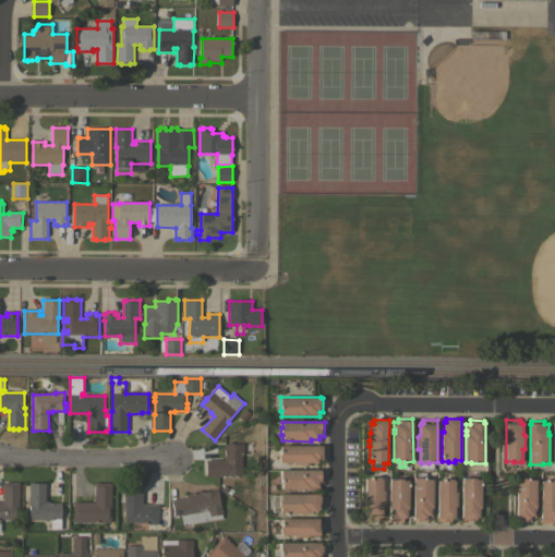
[(242,453),(243,475),(228,475),(228,476),(222,476),(222,477),(206,477),(206,461),(225,460),(225,457),(226,457),(226,445),(255,444),(256,452),(242,453)]
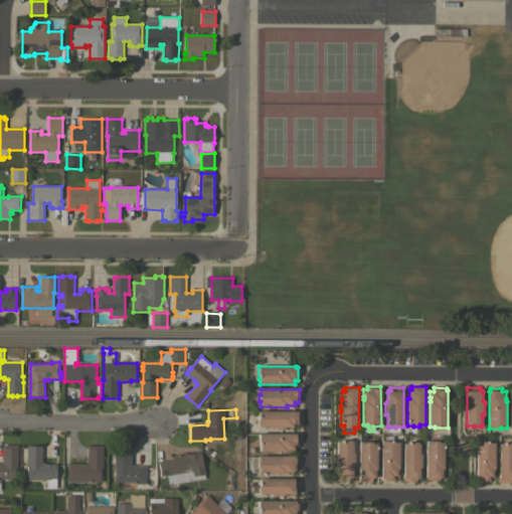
[(298,411),(298,425),(294,425),(294,427),(285,427),(285,429),(283,429),(283,430),(271,430),(271,427),(259,427),(260,426),(258,426),(258,418),(260,418),(260,411),(298,411)]
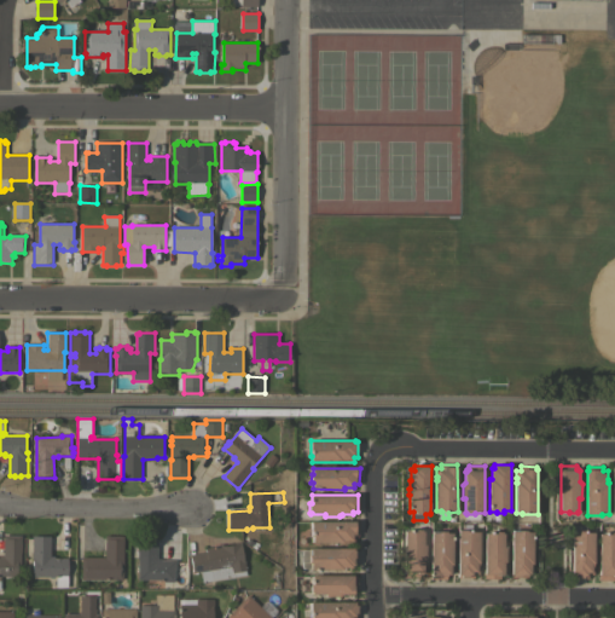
[(360,523),(360,538),(355,538),(355,543),(348,543),(348,542),(337,542),(337,543),(313,543),(313,537),(311,537),(312,521),(360,523)]
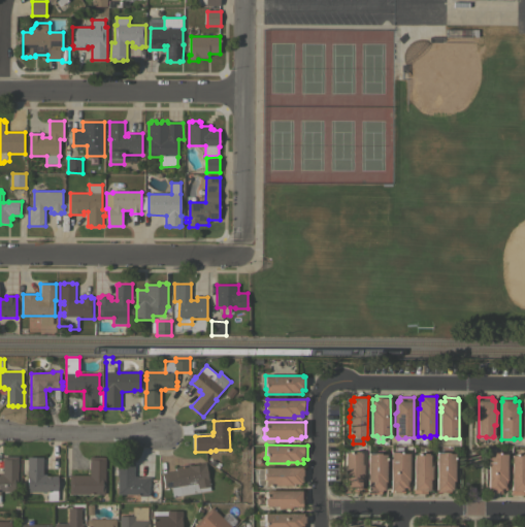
[(409,490),(405,490),(405,493),(392,493),(392,491),(391,491),(392,452),(398,453),(398,448),(404,448),(404,452),(404,454),(411,454),(409,490)]
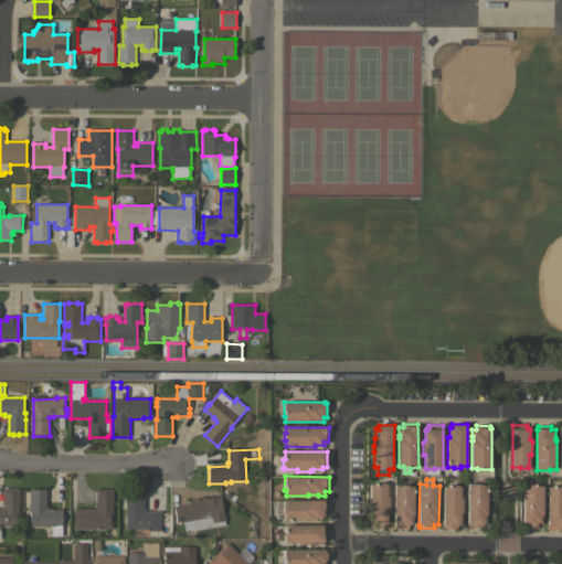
[(543,514),(542,514),(542,518),(543,518),(543,525),(539,525),(539,529),(526,529),(526,525),(523,525),(523,485),(525,485),(525,479),(537,479),(537,486),(544,486),(543,514)]
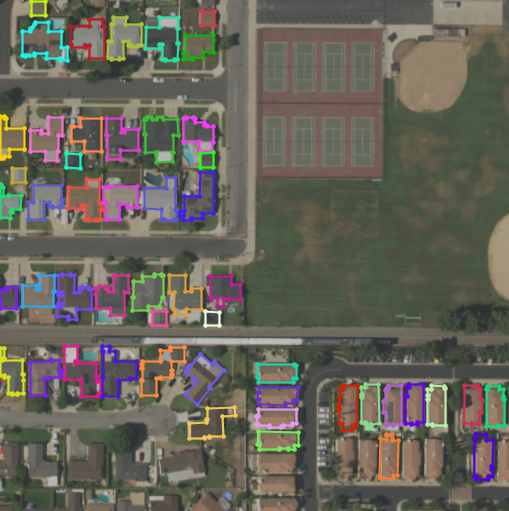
[(345,439),(345,438),(350,438),(350,440),(351,440),(351,451),(353,451),(353,462),(351,464),(351,474),(350,474),(350,475),(349,475),(349,478),(335,478),(335,439),(345,439)]
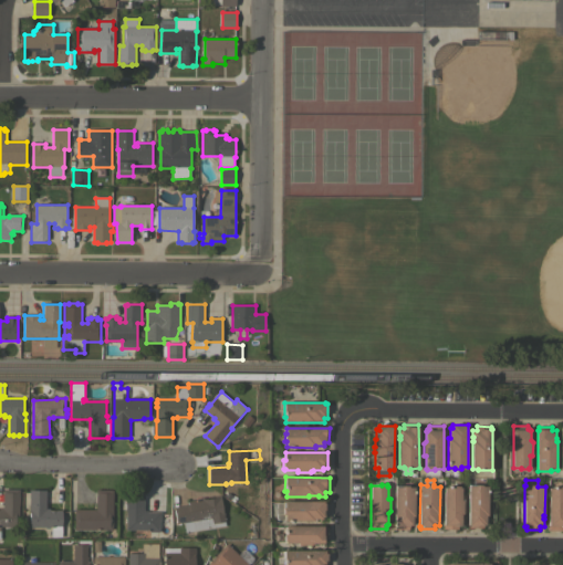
[(489,516),(487,516),(487,524),(485,524),(485,529),(469,529),(469,487),(475,487),(475,485),(483,485),(483,487),(489,487),(489,516)]
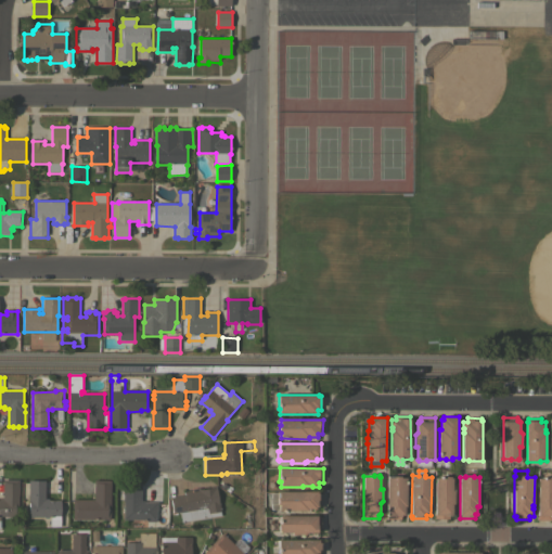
[(407,506),(405,506),(405,515),(402,515),(402,520),(387,519),(387,478),(394,478),(394,477),(401,477),(401,478),(407,478),(407,506)]
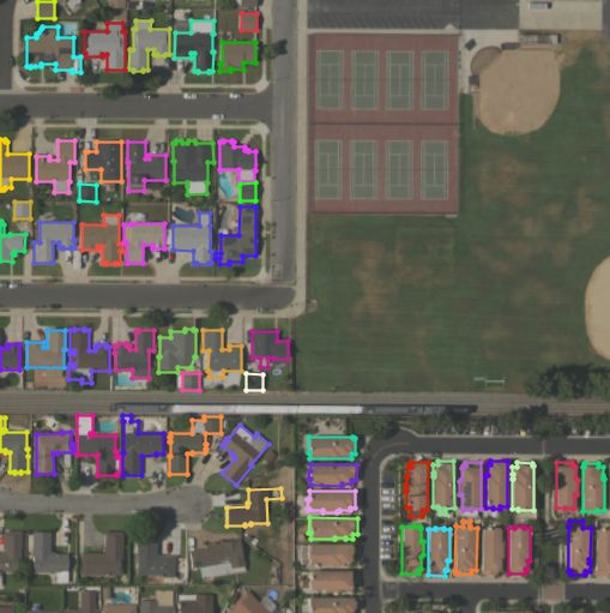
[(482,575),(482,529),(489,529),(489,528),(499,528),(499,529),(501,529),(501,544),(503,544),(503,558),(500,560),(500,571),(497,571),(497,575),(482,575)]
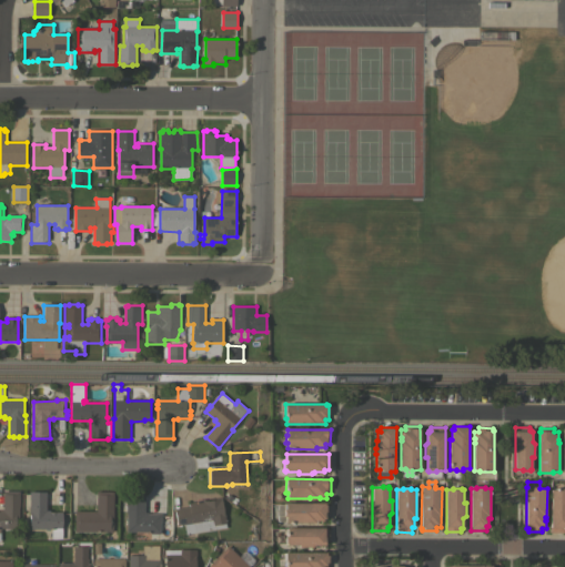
[(564,533),(552,533),(552,490),(562,490),(562,489),(564,489),(564,533)]
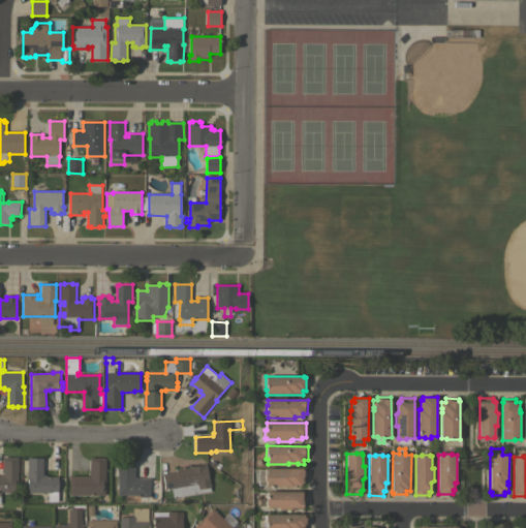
[(19,458),(19,472),(19,493),(0,493),(0,475),(4,475),(4,458),(19,458)]
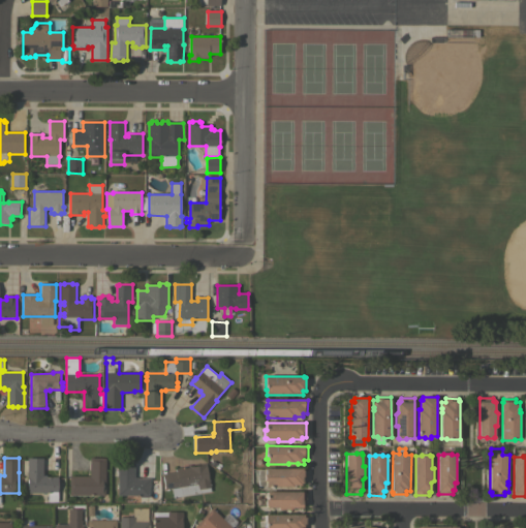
[(106,496),(70,495),(71,476),(91,476),(91,458),(106,459),(106,496)]
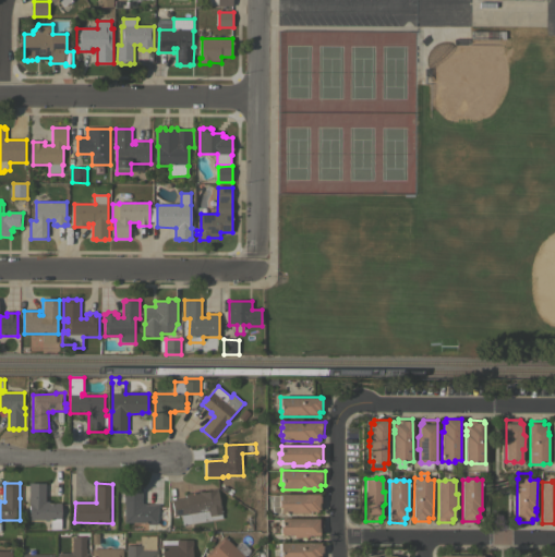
[(31,484),(47,484),(47,501),(50,501),(50,504),(62,503),(62,530),(51,530),(51,520),(31,520),(31,484)]
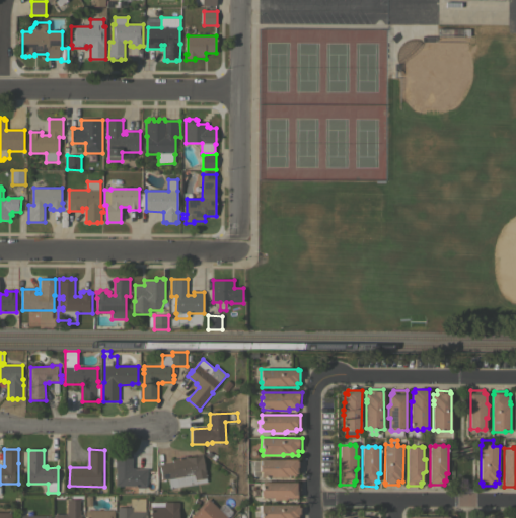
[(134,451),(133,468),(136,468),(136,469),(149,469),(149,477),(147,477),(147,489),(138,489),(138,487),(117,487),(118,468),(117,468),(117,451),(134,451)]
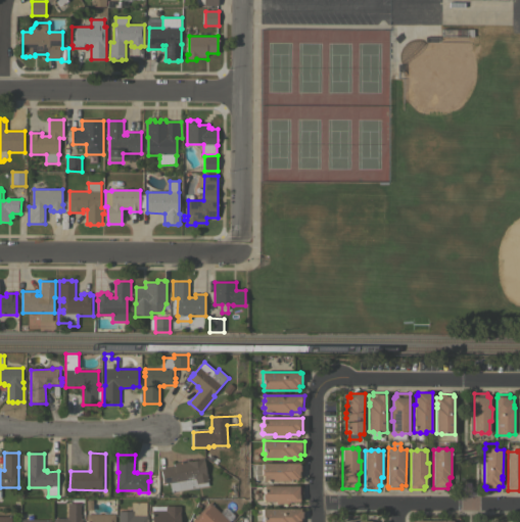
[(173,492),(171,483),(164,484),(161,469),(175,467),(175,464),(183,463),(183,461),(189,460),(189,462),(205,459),(207,475),(208,474),(209,482),(208,482),(209,484),(199,486),(199,487),(173,492)]
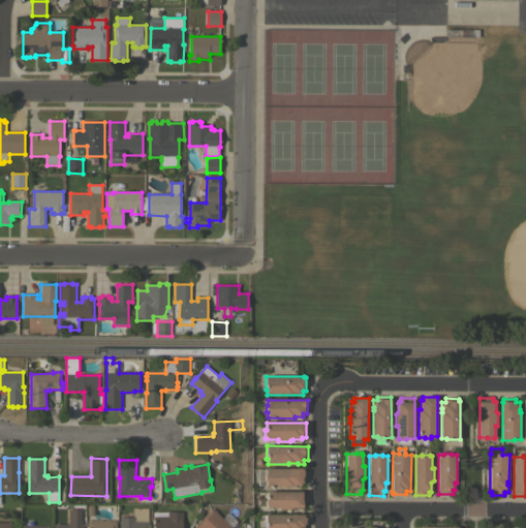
[(305,469),(305,484),(302,484),(302,486),(295,486),(294,487),(267,487),(267,486),(258,486),(258,470),(265,470),(265,469),(267,469),(267,468),(305,469)]
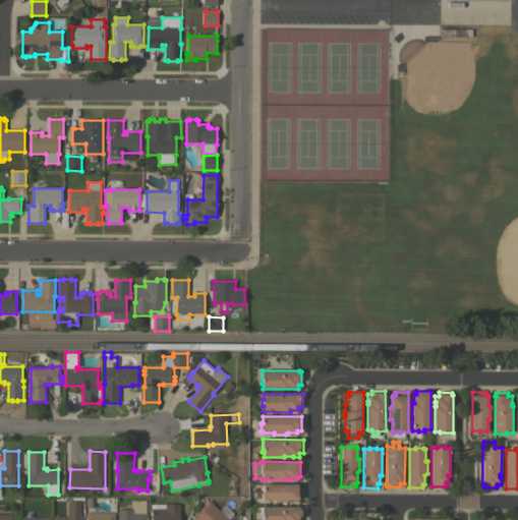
[(302,484),(302,498),(298,498),(298,501),(290,501),(287,503),(275,503),(275,501),(264,501),(264,499),(263,499),(263,492),(264,492),(264,484),(302,484)]
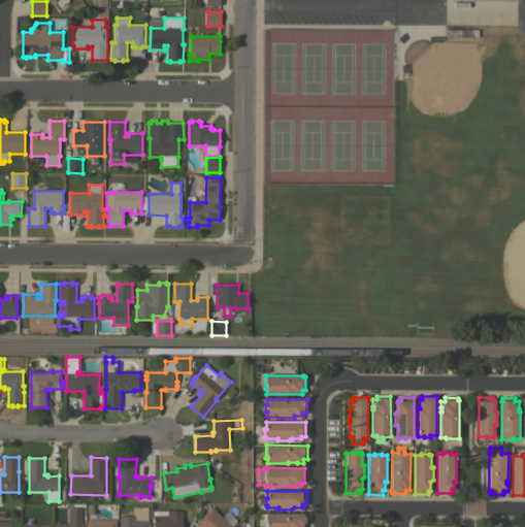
[(212,507),(224,518),(230,512),(238,520),(232,526),(196,526),(196,525),(212,507)]
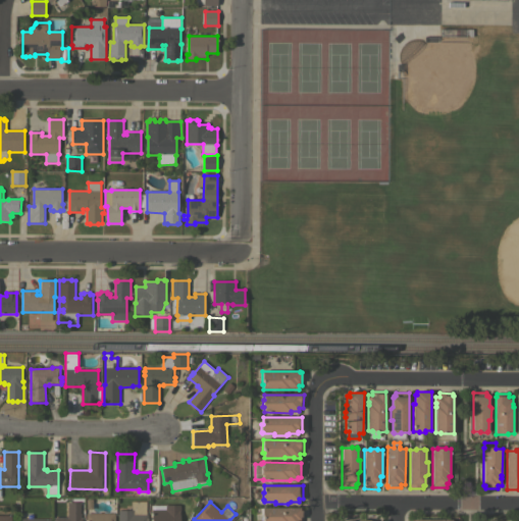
[(82,518),(84,518),(84,520),(55,520),(55,518),(69,518),(69,503),(82,503),(82,518)]
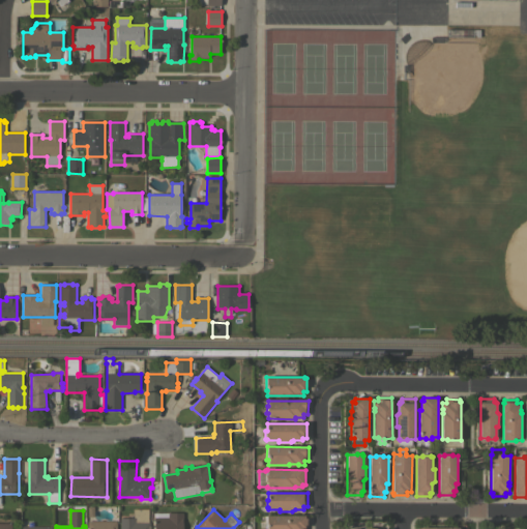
[(155,528),(155,513),(184,513),(184,519),(183,519),(183,528),(155,528)]
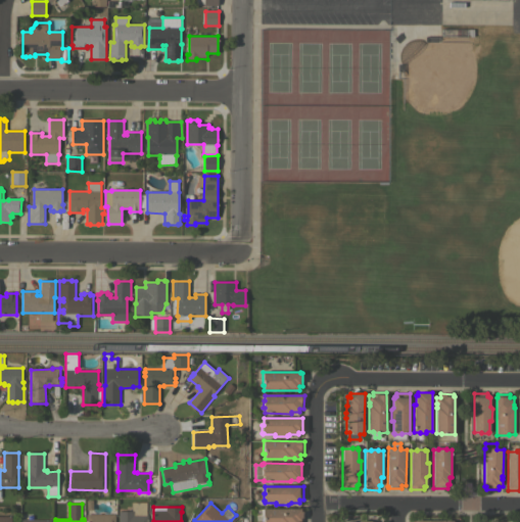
[(303,509),(303,521),(264,521),(264,509),(303,509)]
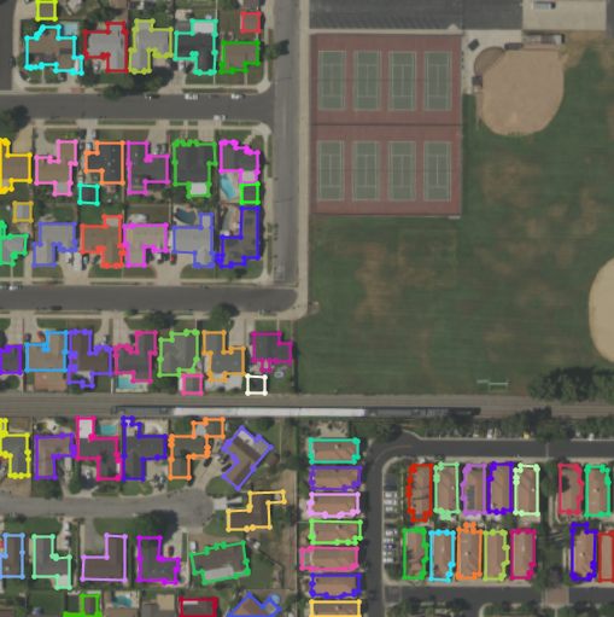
[(141,616),(141,605),(159,605),(159,610),(176,610),(176,616),(141,616)]
